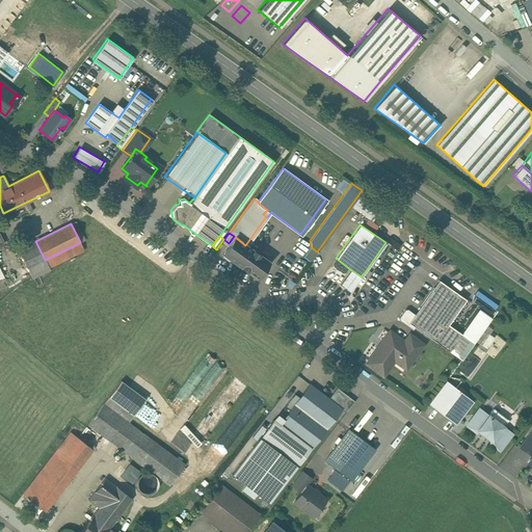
[(245,245),(234,236),(229,243),(221,253),(223,254),(222,255),(222,257),(228,261),(231,259),(256,277),(267,261),(245,245)]
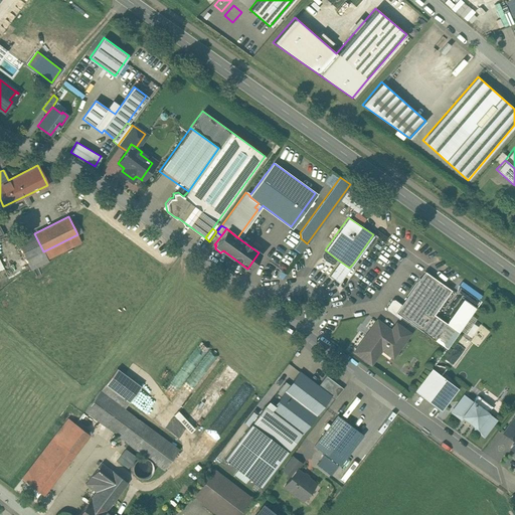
[(43,251),(34,233),(17,241),(30,269),(47,261),(43,251)]
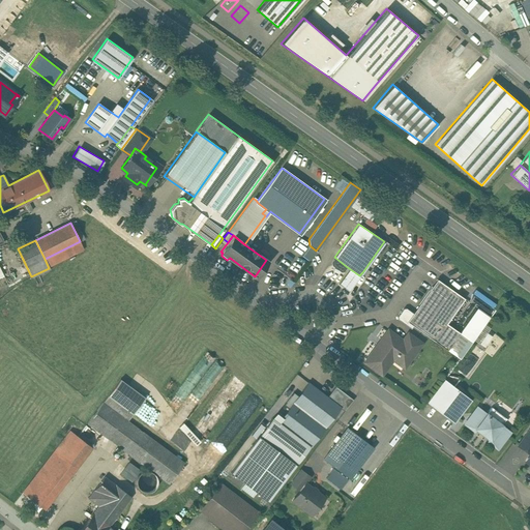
[(310,245),(302,256),(308,261),(316,251),(310,245)]
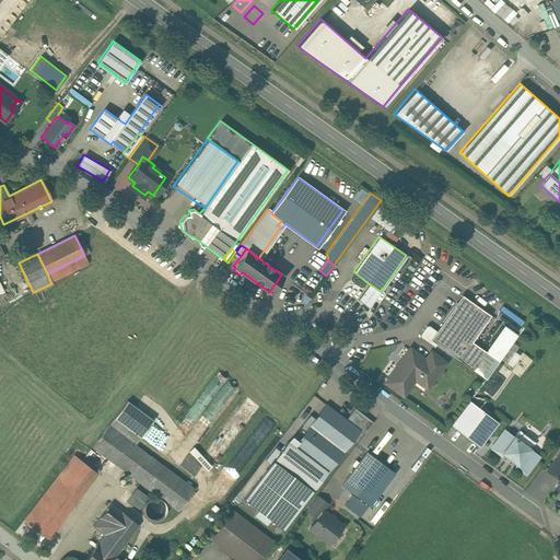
[(365,281),(354,272),(351,277),(351,279),(360,286),(362,286),(365,281)]
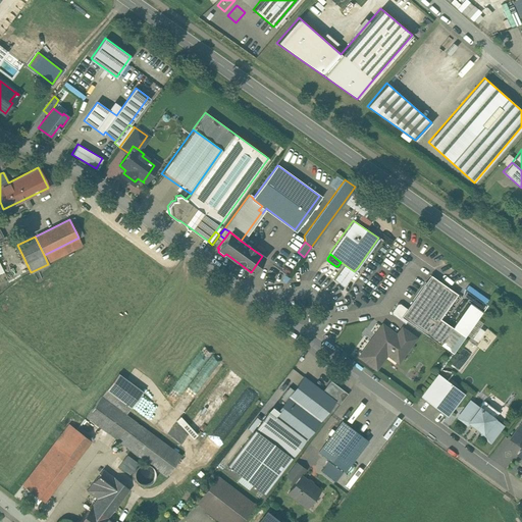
[(406,308),(400,316),(406,320),(439,344),(452,327),(438,318),(456,294),(429,274),(406,308)]
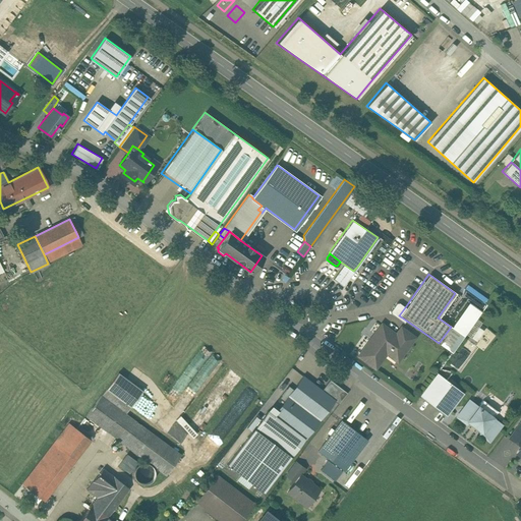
[(398,302),(396,302),(390,310),(391,313),(403,322),(405,320),(399,315),(405,307),(398,302)]
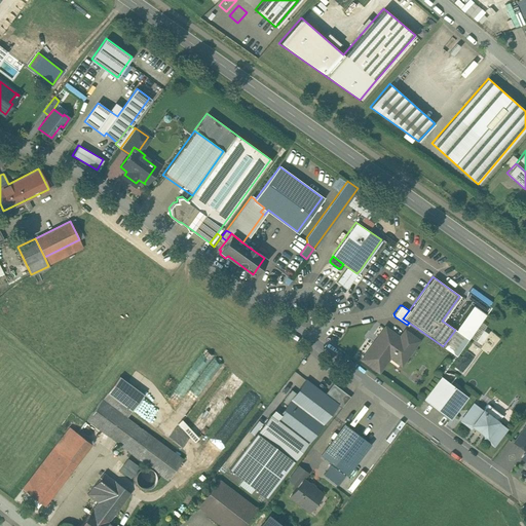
[(384,328),(362,359),(378,370),(390,352),(393,354),(393,353),(403,360),(417,340),(404,331),(400,338),(384,328)]
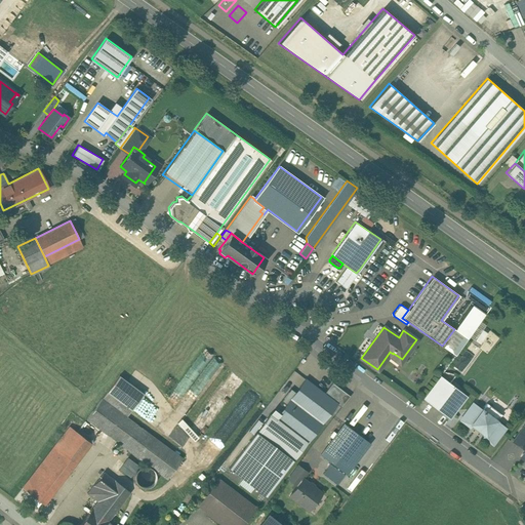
[(455,365),(465,372),(471,364),(468,361),(471,357),(465,353),(455,365)]
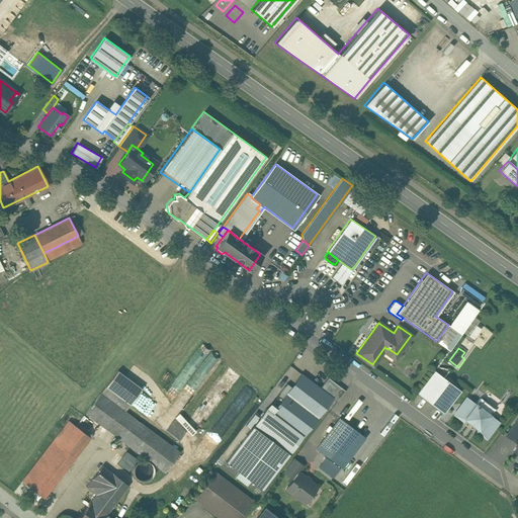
[(141,389),(116,370),(100,393),(121,409),(124,406),(127,408),(141,389)]
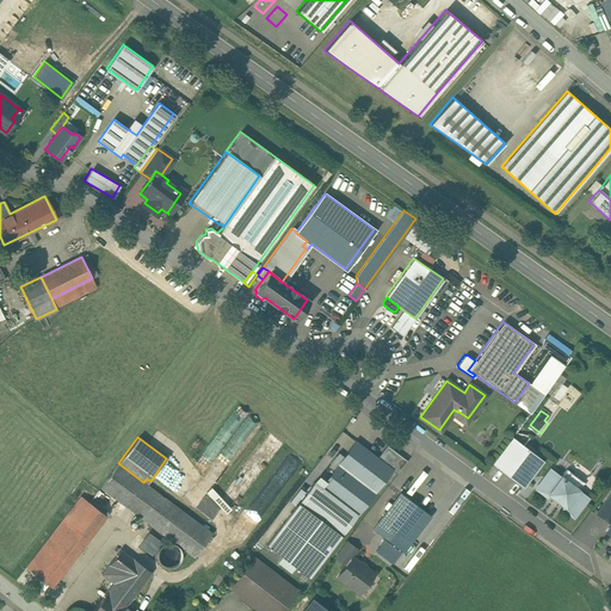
[(541,460),(512,438),(492,463),(522,486),(541,460)]
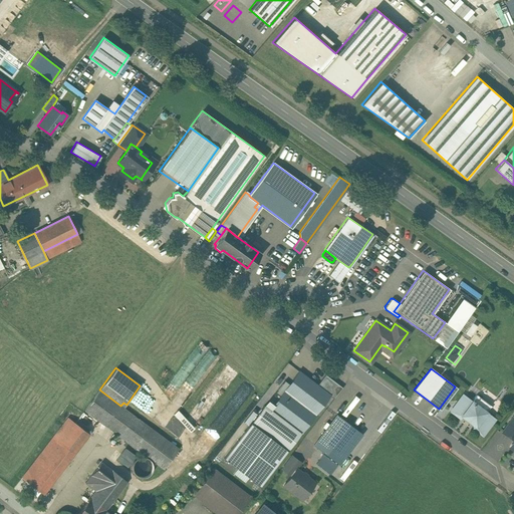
[(269,409),(269,410),(299,433),(328,395),(329,394),(316,384),(298,370),(288,383),(279,396),(269,409)]
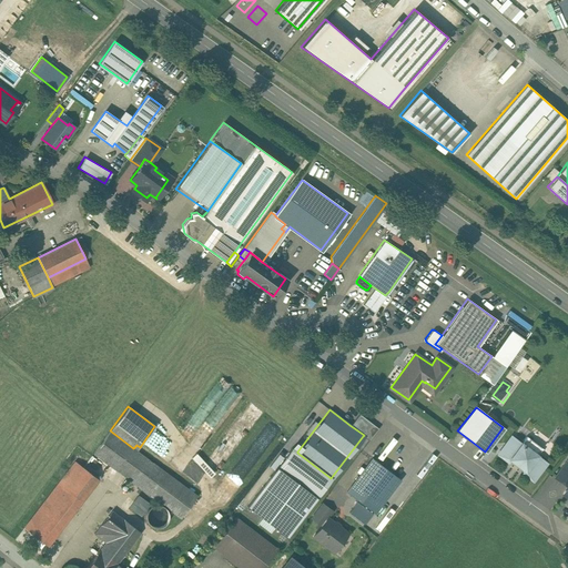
[(368,439),(378,428),(358,414),(350,425),(364,435),(363,436),(368,439)]
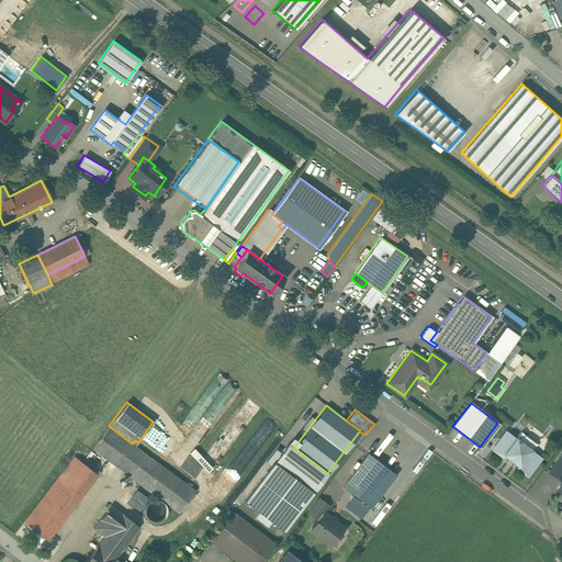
[(311,416),(301,428),(305,433),(315,419),(311,416)]
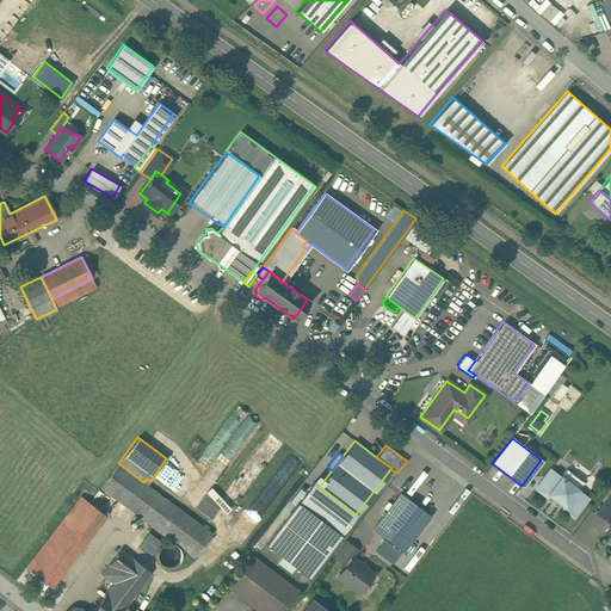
[(211,534),(162,497),(166,493),(162,489),(162,491),(162,492),(160,495),(156,492),(160,488),(150,481),(147,479),(143,482),(118,463),(100,488),(159,531),(159,532),(164,537),(165,536),(193,557),(211,534)]
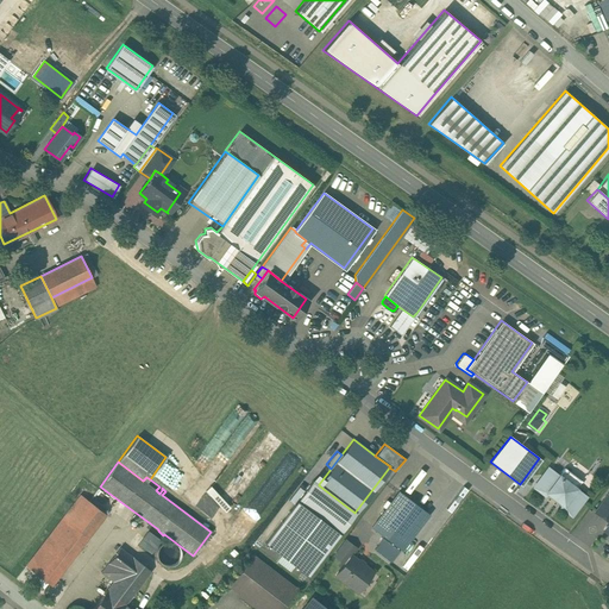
[(581,479),(564,468),(558,475),(548,468),(534,485),(545,494),(546,491),(550,494),(548,495),(558,502),(559,501),(562,503),(559,506),(570,514),(584,495),(575,488),(581,479)]
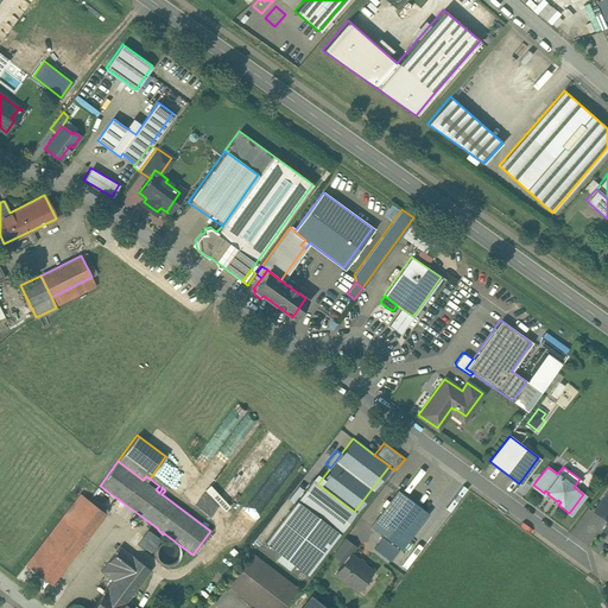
[(354,512),(318,485),(318,483),(311,479),(297,499),(339,531),(340,531),(354,512)]
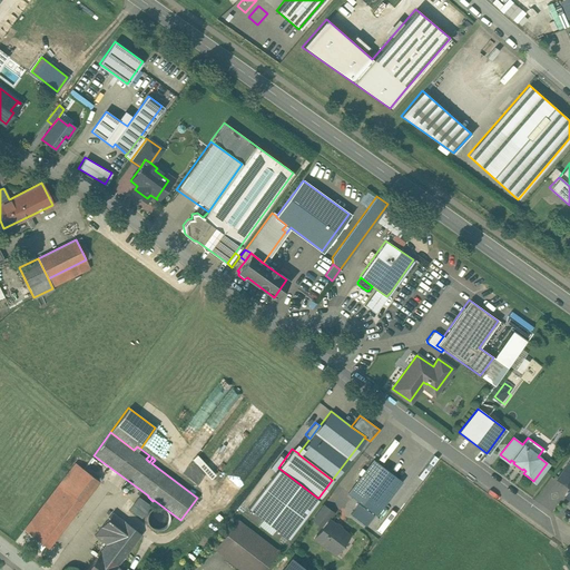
[(569,458),(556,478),(569,488),(569,487),(569,458)]
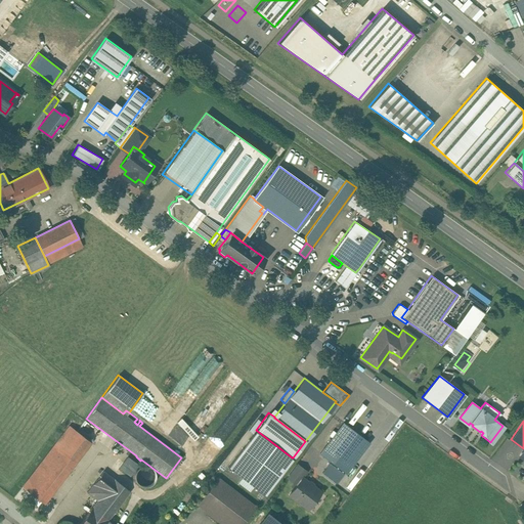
[(343,423),(319,452),(345,472),(367,442),(343,423)]
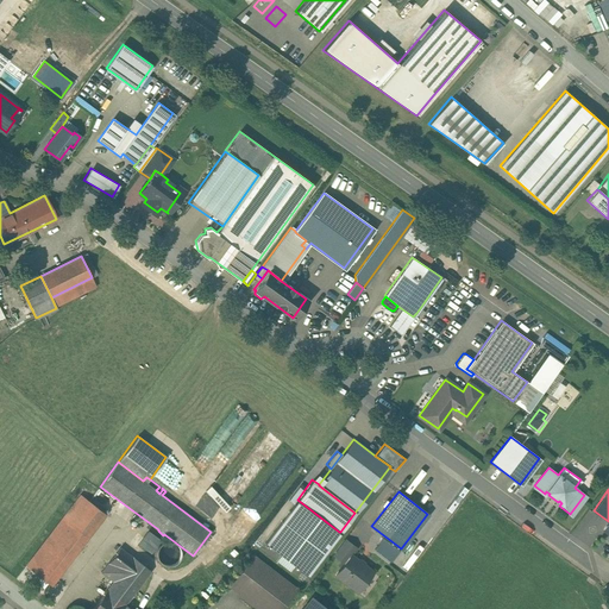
[(106,514),(80,495),(62,518),(87,538),(106,514)]
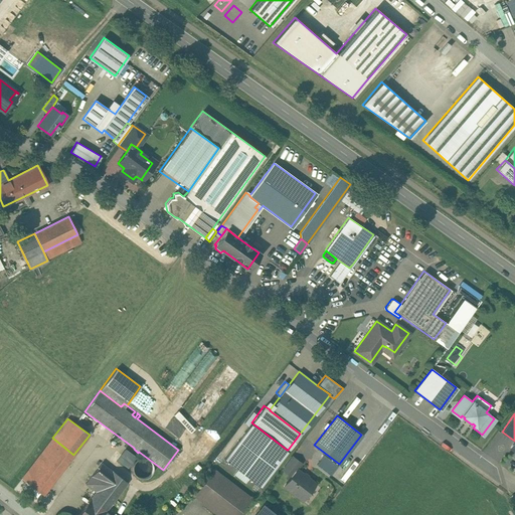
[(287,450),(251,422),(223,459),(260,486),(287,450)]
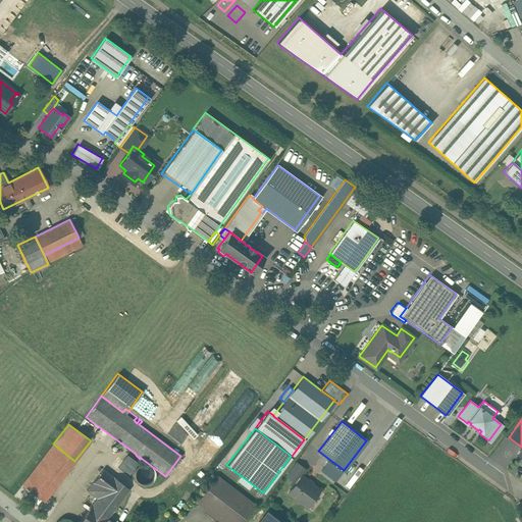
[(74,461),(53,444),(21,485),(44,502),(74,461)]
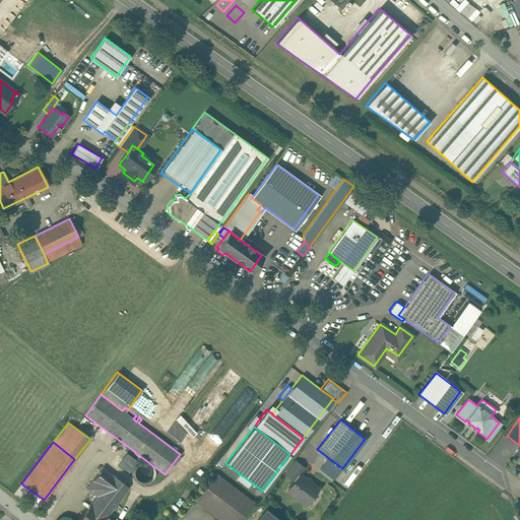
[(126,453),(118,464),(129,471),(136,461),(126,453)]
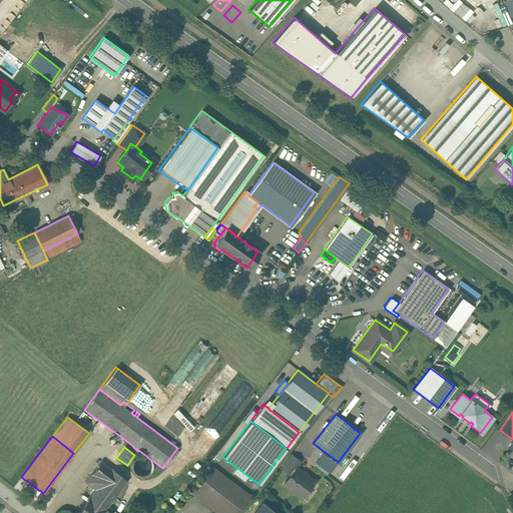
[(132,462),(130,466),(132,470),(134,474),(137,476),(141,477),(145,476),(149,473),(151,470),(152,466),(151,462),(148,459),(145,457),(141,456),(137,457),(134,459),(132,462)]
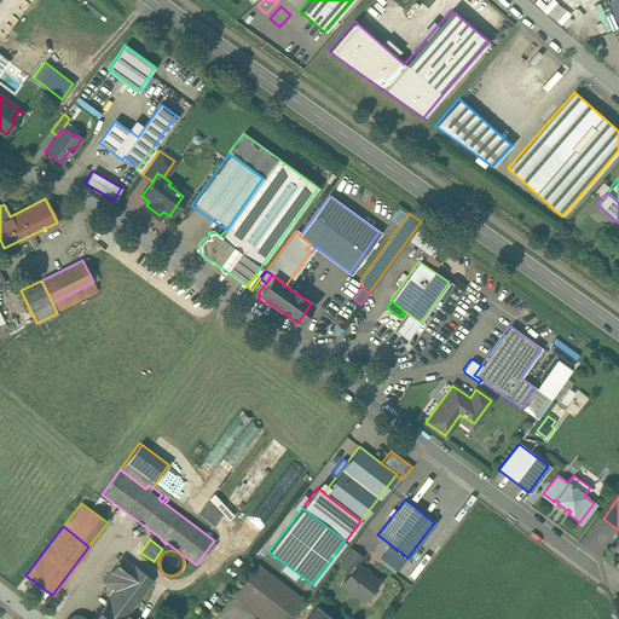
[(152,580),(121,556),(102,582),(114,590),(108,600),(127,614),(152,580)]
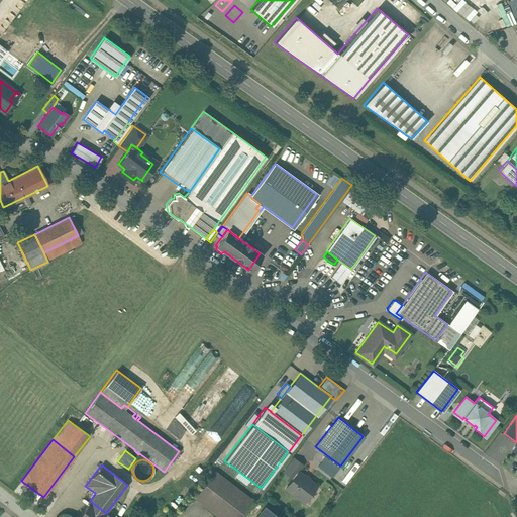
[(315,485),(297,471),(285,488),(303,502),(315,485)]
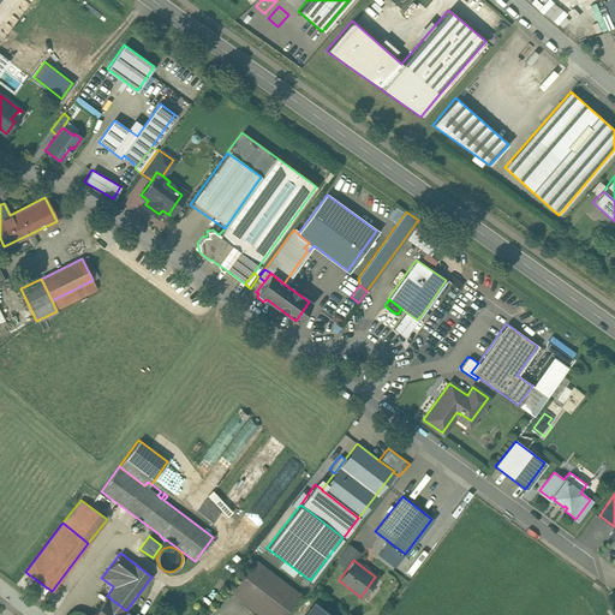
[(282,614),(299,595),(255,561),(231,591),(262,614),(282,614)]
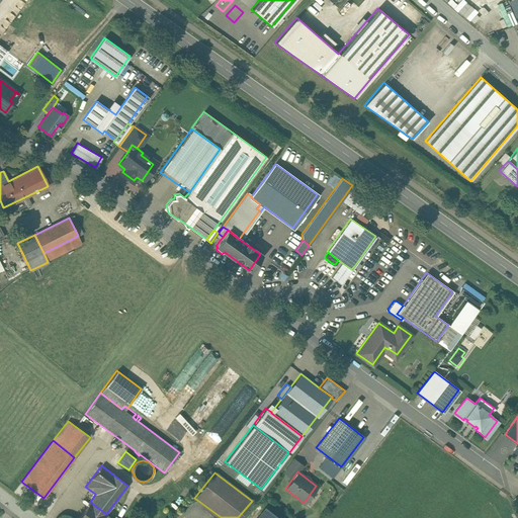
[(90,502),(76,517),(117,517),(114,515),(111,517),(106,514),(90,502)]
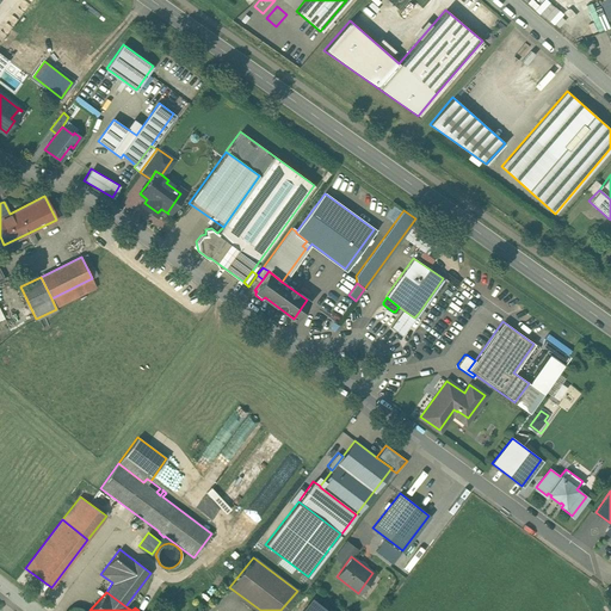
[(328,610),(309,597),(298,610),(328,610)]
